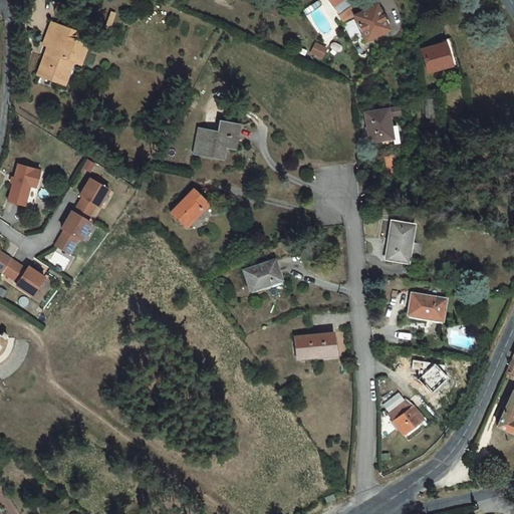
[(340,12),(347,21),(357,15),(351,5),(345,0),(327,0),(328,0),(340,12)]
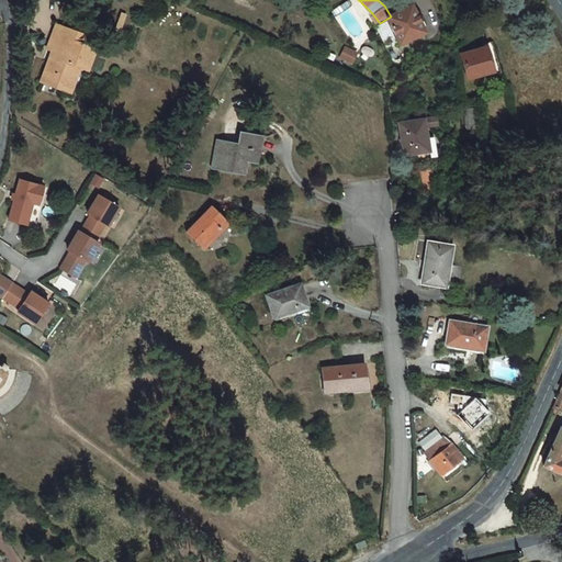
[(430,27),(414,2),(391,17),(408,42),(430,27)]
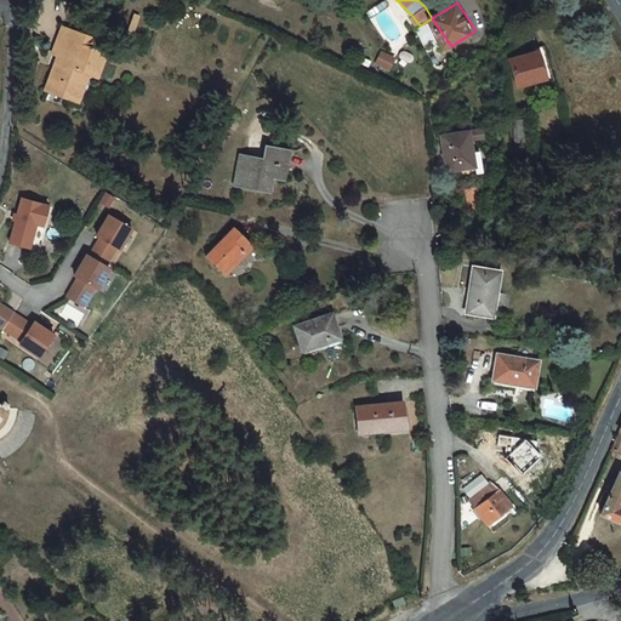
[(56,45),(103,62),(107,53),(93,47),(96,39),(63,26),(56,45)]
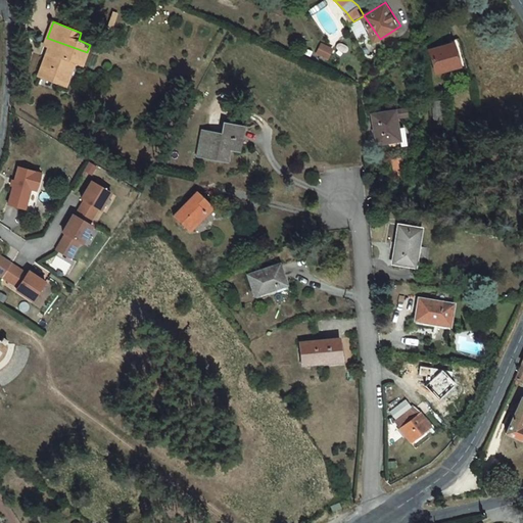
[(76,61),(83,64),(87,52),(47,38),(44,44),(49,46),(39,73),(60,82),(72,60),(76,61)]
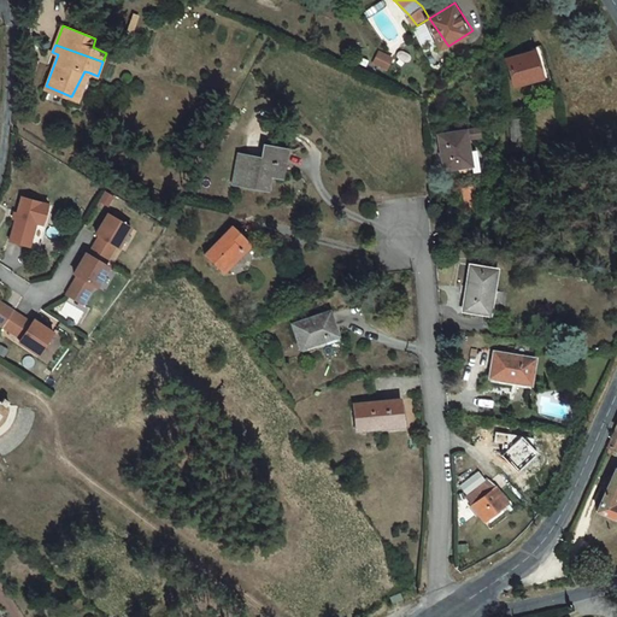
[(548,76),(541,46),(530,50),(533,54),(509,60),(515,84),(548,76)]
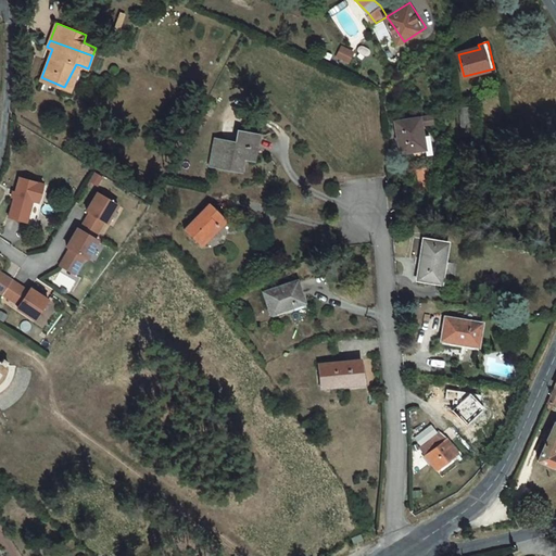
[(341,46),(336,58),(350,64),(355,52),(341,46)]
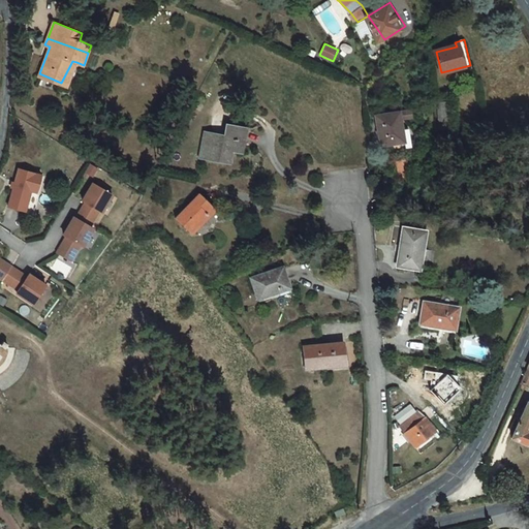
[(72,61),(61,83),(66,86),(76,62),(72,61)]
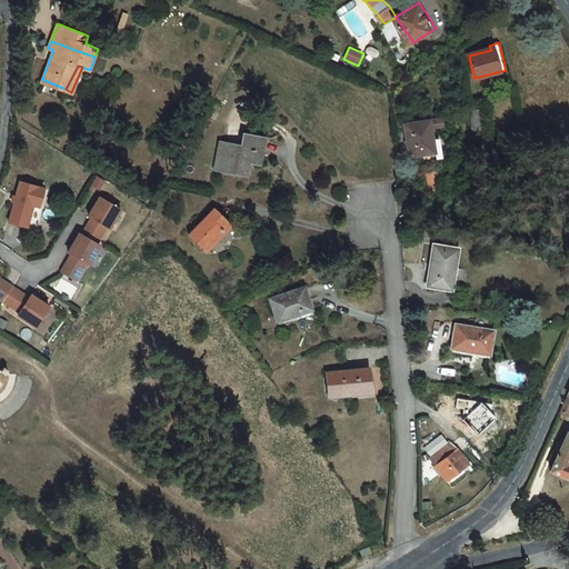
[(483,130),(481,109),(471,110),(473,131),(483,130)]
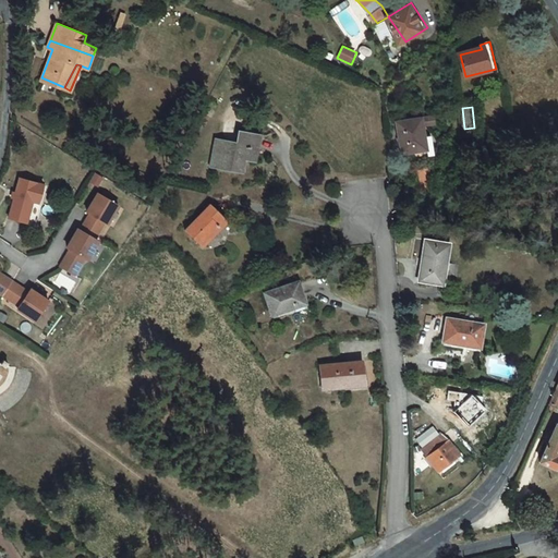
[(185,112),(183,119),(180,124),(187,126),(192,114),(185,112)]
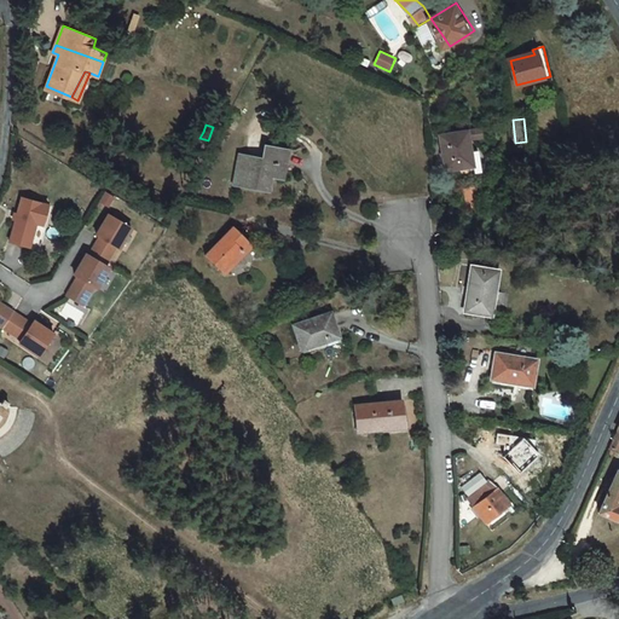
[(474,173),(469,131),(440,133),(445,177),(474,173)]
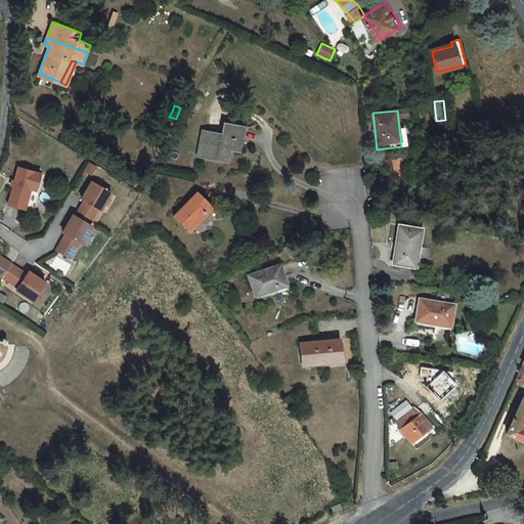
[(242,146),(245,125),(224,122),(223,134),(204,131),(201,155),(231,159),(233,145),(242,146)]
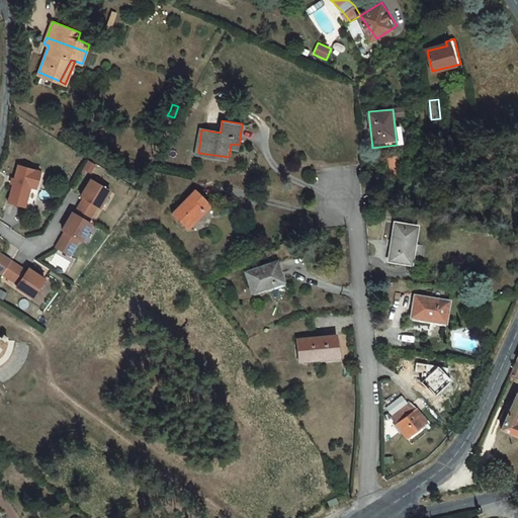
[(17,161),(8,197),(30,204),(41,169),(17,161)]
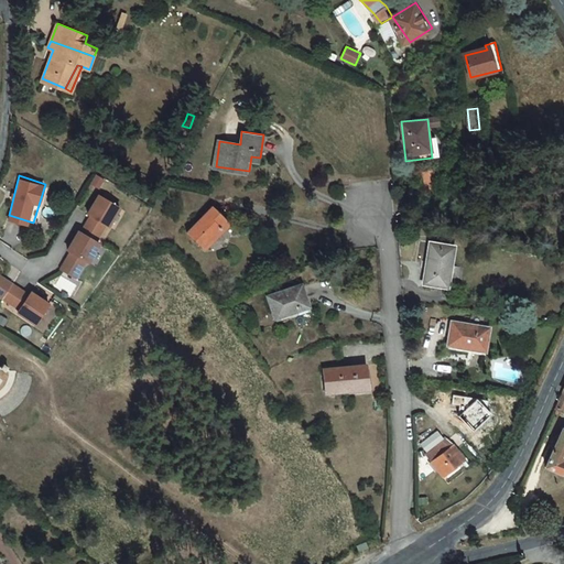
[(98,175),(93,183),(99,187),(105,180),(98,175)]
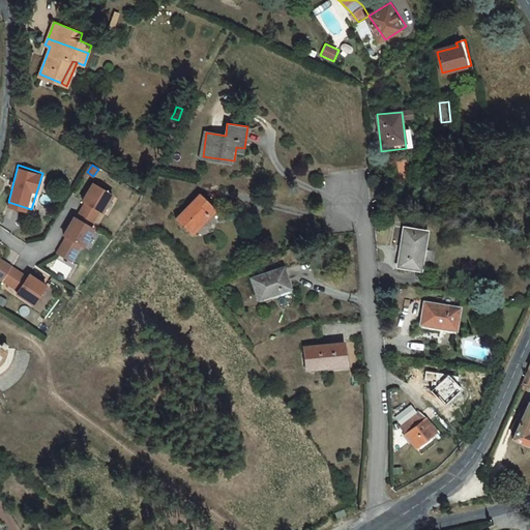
[(115,194),(96,181),(90,190),(92,192),(90,195),(88,194),(85,198),(88,200),(78,215),(90,225),(101,209),(104,211),(115,194)]
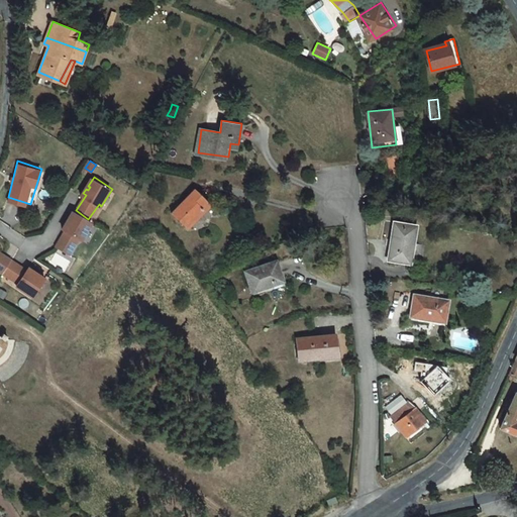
[(195,189),(174,212),(189,227),(203,212),(206,215),(213,207),(195,189)]
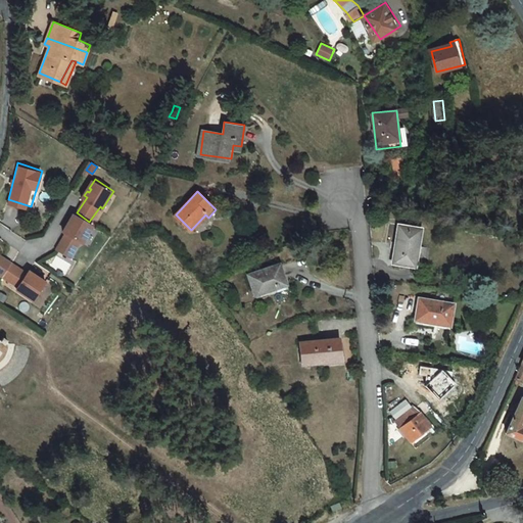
[(77,212),(75,211),(68,220),(70,222),(68,225),(66,223),(63,228),(65,230),(55,245),(68,253),(79,238),(81,240),(92,224),(89,222),(77,212)]
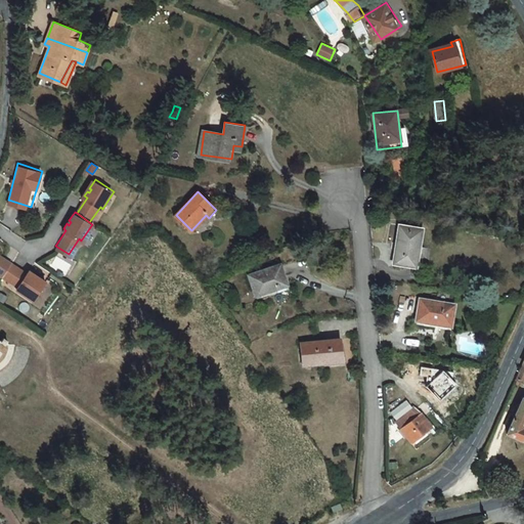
[(206,215),(191,230),(193,232),(209,218),(206,215)]
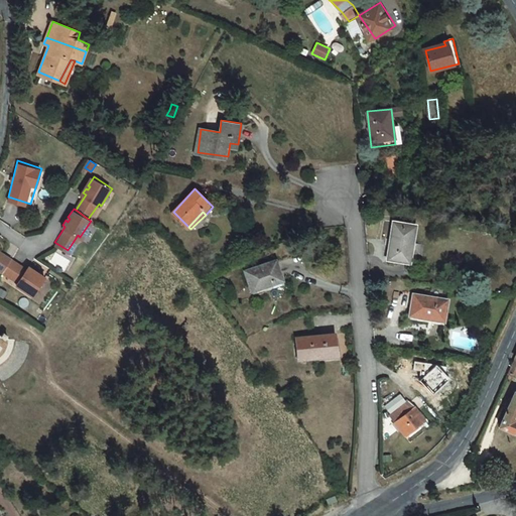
[(413,264),(418,244),(411,242),(415,225),(394,221),(387,257),(406,261),(407,264),(413,264)]
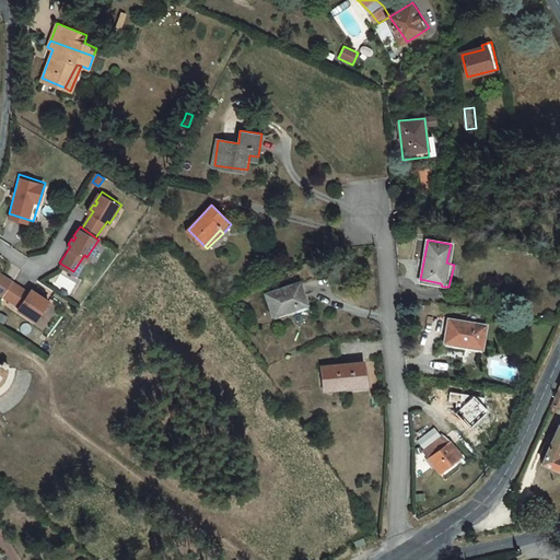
[(0,293),(19,307),(16,311),(33,324),(48,304),(38,298),(37,300),(34,298),(36,295),(0,267),(0,293)]
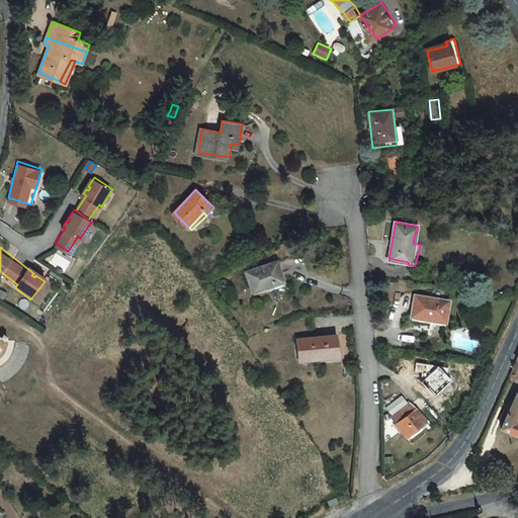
[(280,279),(275,264),(246,274),(252,293),(271,286),(270,282),(280,279)]
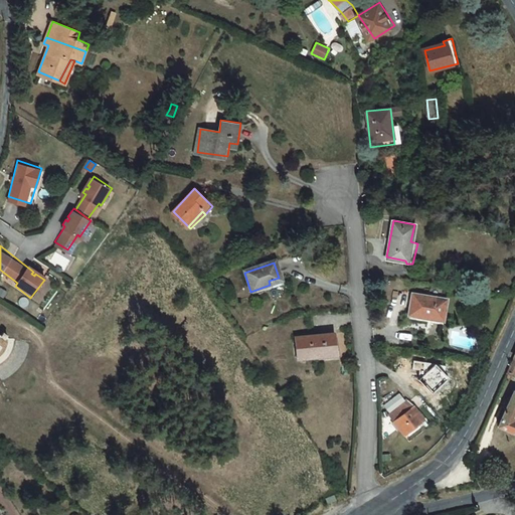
[(448,298),(413,293),(409,317),(444,323),(448,298)]
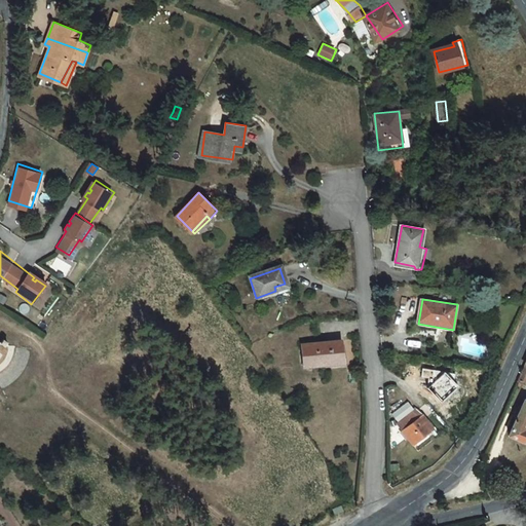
[(7,344),(10,341),(6,338),(3,341),(0,341),(0,386),(2,390),(17,379),(28,364),(29,347),(7,344)]
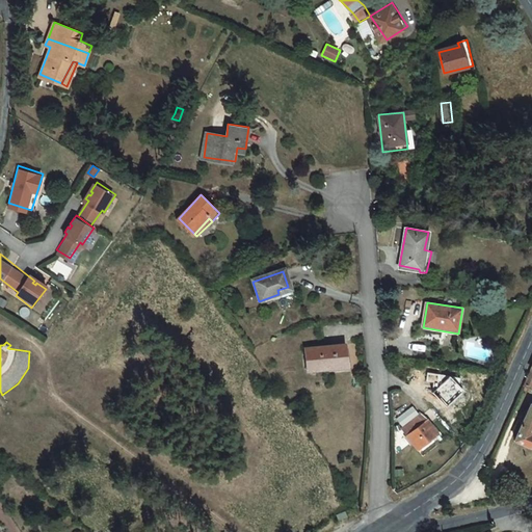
[(328,364),(348,363),(346,345),(306,349),(309,371),(329,369),(328,364)]
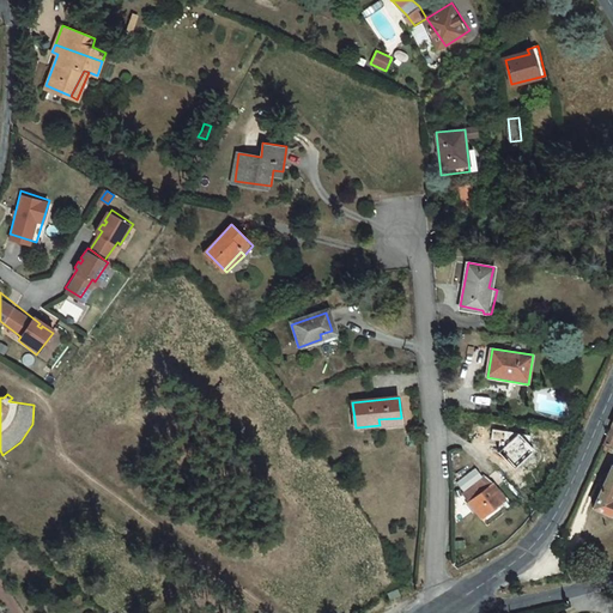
[(532,436),(492,430),(491,439),(501,441),(499,454),(516,471),(536,450),(530,444),(532,436)]
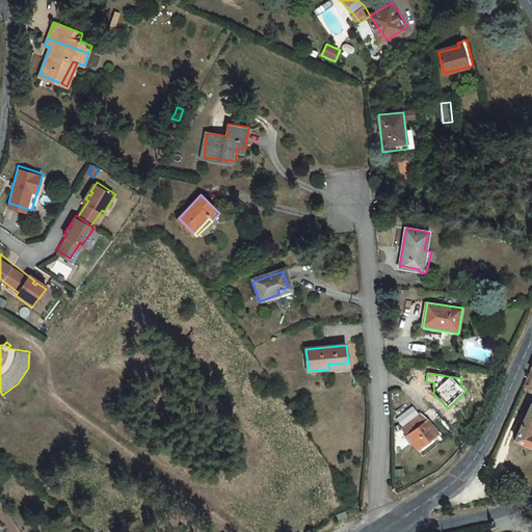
[(522,403),(531,407),(531,386),(530,386),(522,402),(522,403)]
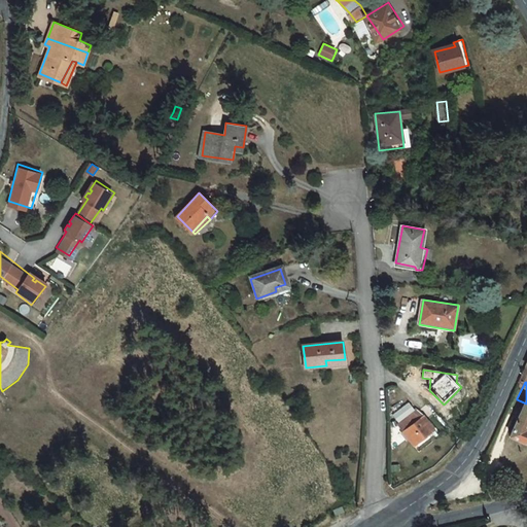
[(526,456),(526,415),(511,451),(526,458),(526,456)]
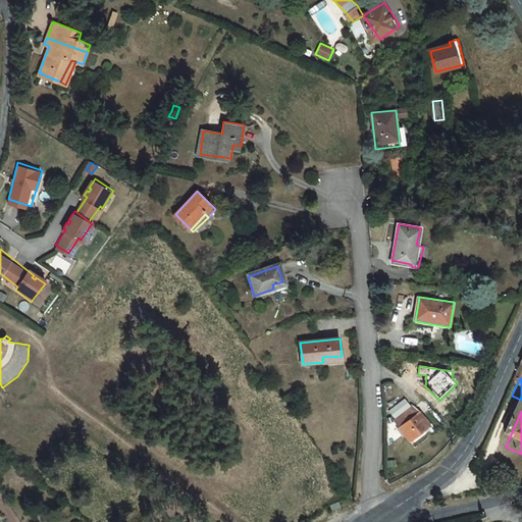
[(421,437),(411,424),(409,425),(404,419),(385,432),(401,453),(421,437)]
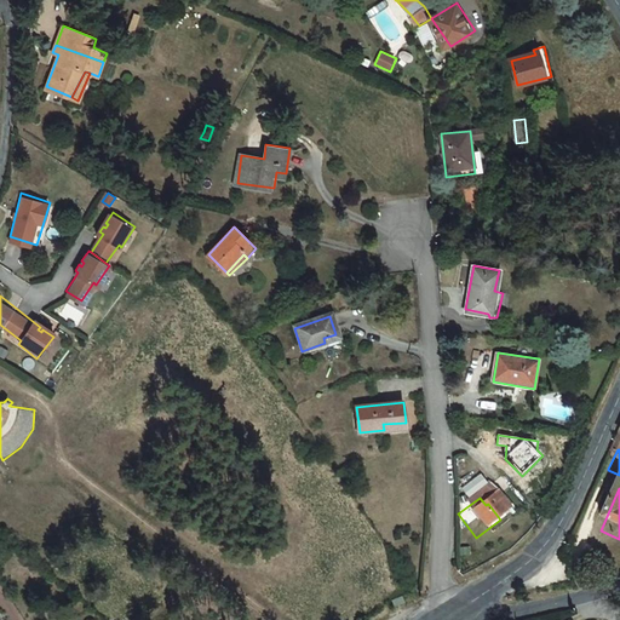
[(587,574),(572,578),(575,592),(590,589),(587,574)]
